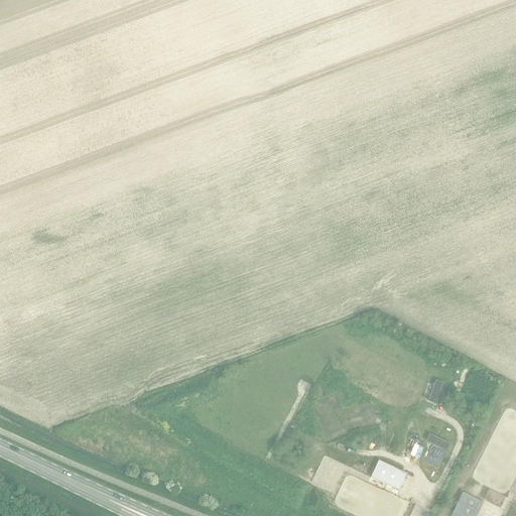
[(441,379),(433,375),(423,395),(432,399),(441,379)]
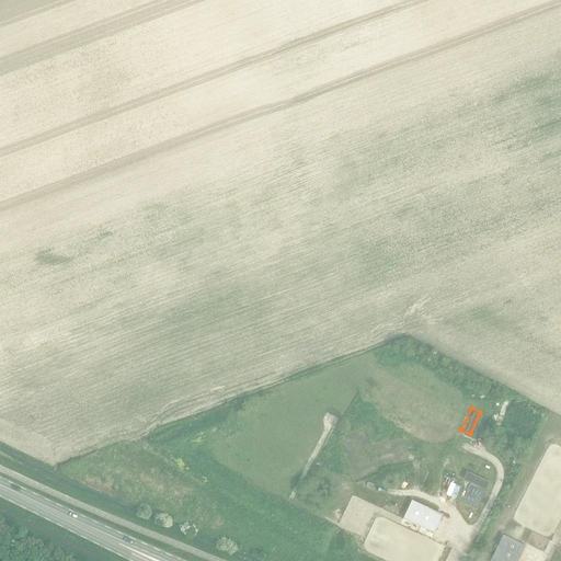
[(491,479),(469,469),(465,481),(485,490),(491,479)]
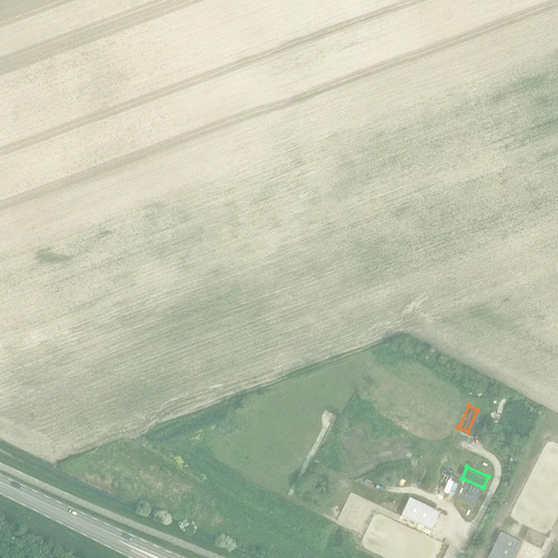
[(400,516),(432,530),(440,511),(409,497),(400,516)]
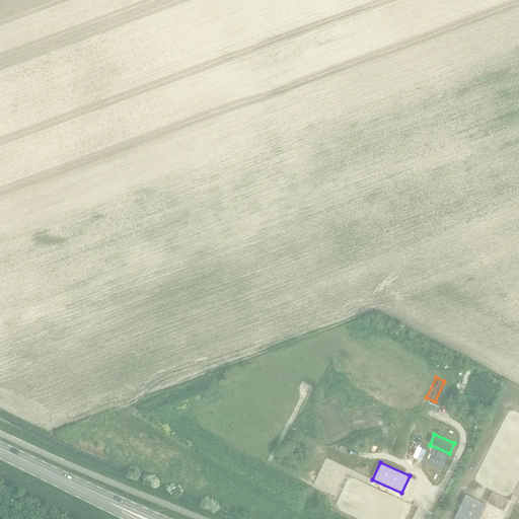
[(482,518),(489,502),(463,492),(453,518),(482,518)]
